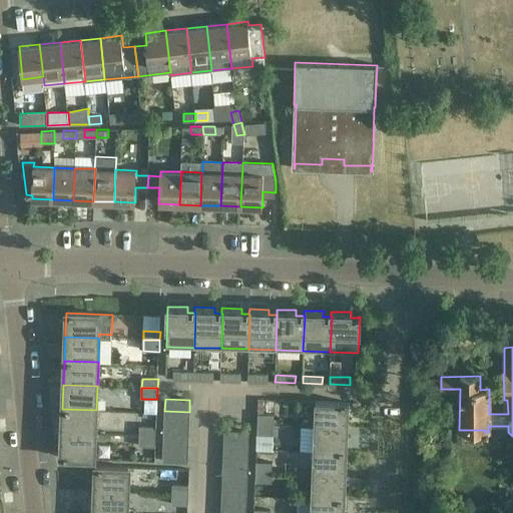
[(315,402),(314,427),(349,428),(350,403),(315,402)]
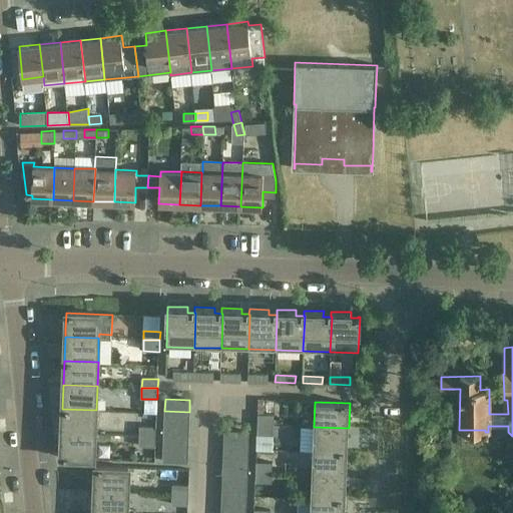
[(259,414),(259,424),(275,425),(275,415),(273,415),(274,403),(262,403),(262,415),(259,414)]
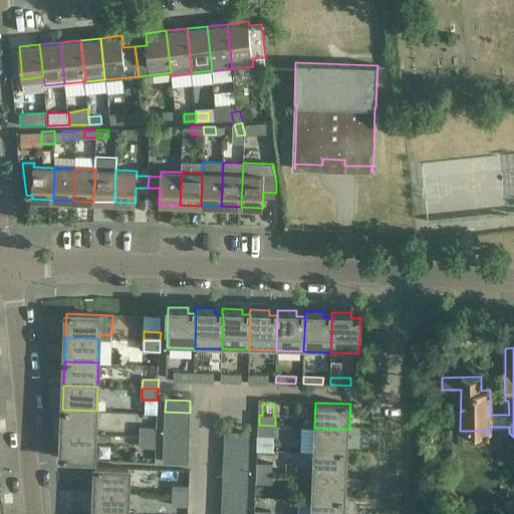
[(96,411),(62,410),(61,434),(95,435),(96,411)]
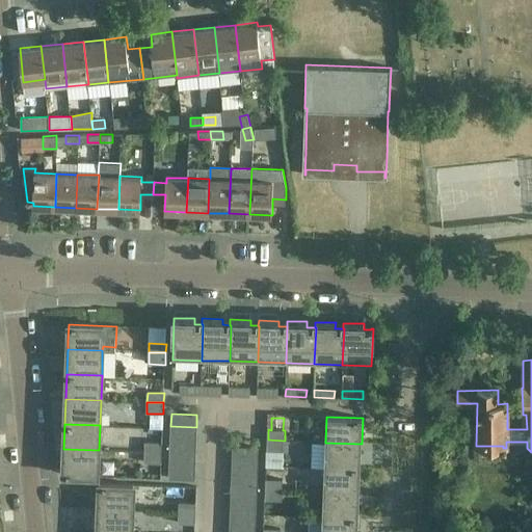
[(196,427),(170,426),(169,440),(195,441),(196,427)]
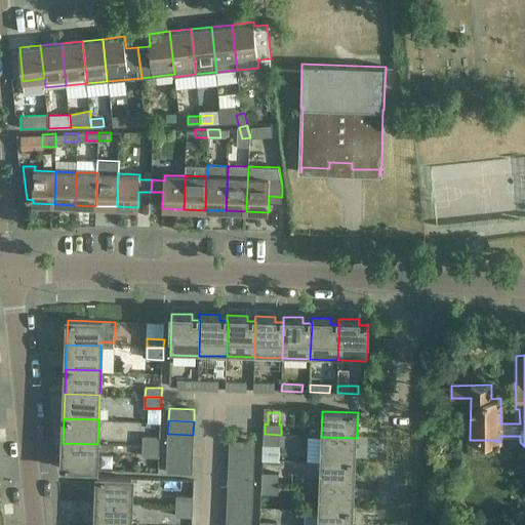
[(193,435),(167,434),(167,446),(193,447),(193,435)]
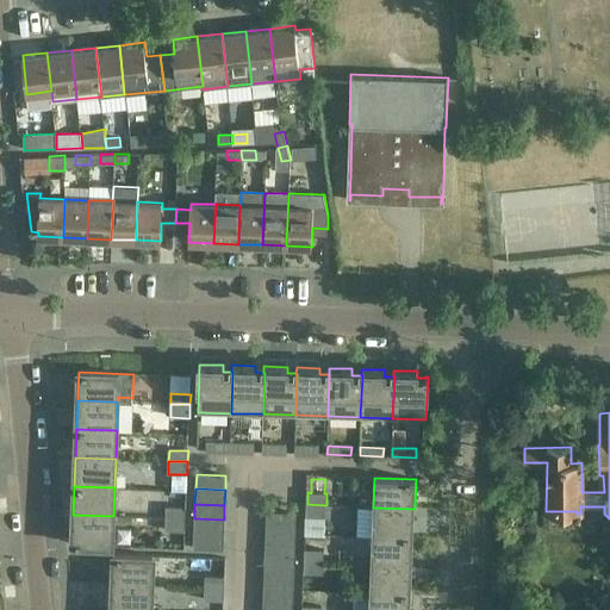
[(327,505),(307,504),(306,517),(325,517),(327,505)]
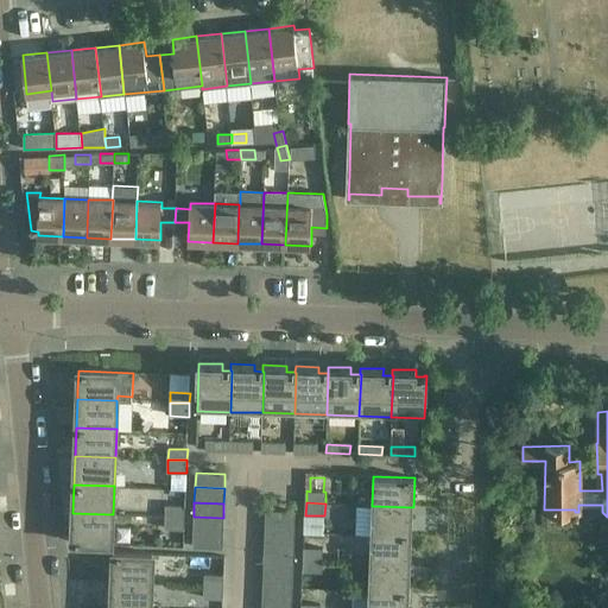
[(166,505),(166,517),(185,518),(185,506),(166,505)]
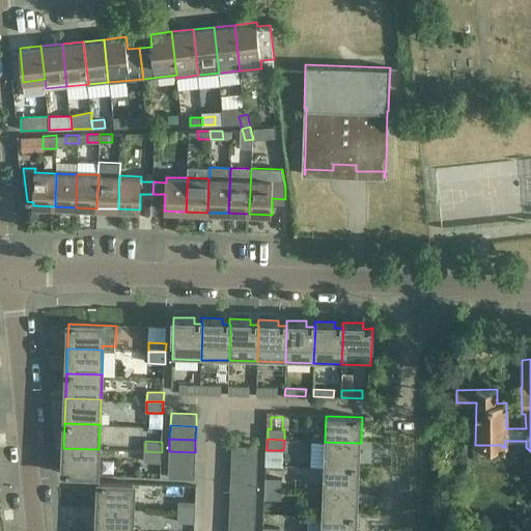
[(361,443),(325,442),(324,467),(360,468),(361,443)]
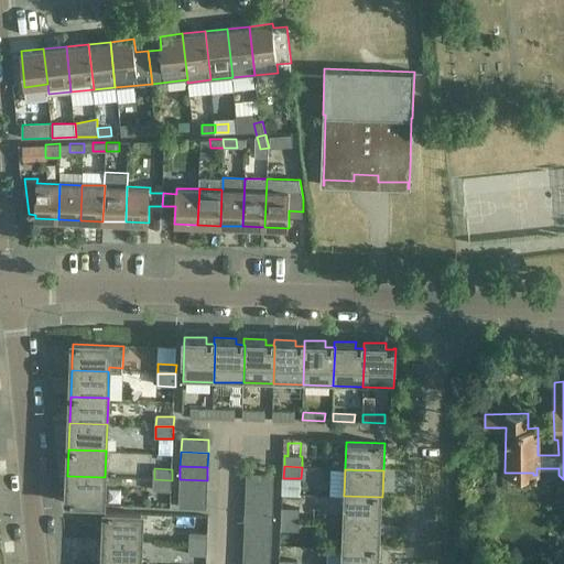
[(247,474),(246,487),(273,488),(274,475),(247,474)]
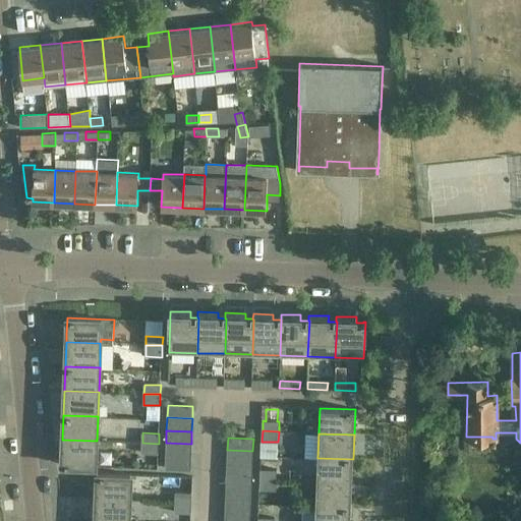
[(97,441),(62,440),(61,464),(96,466),(97,441)]
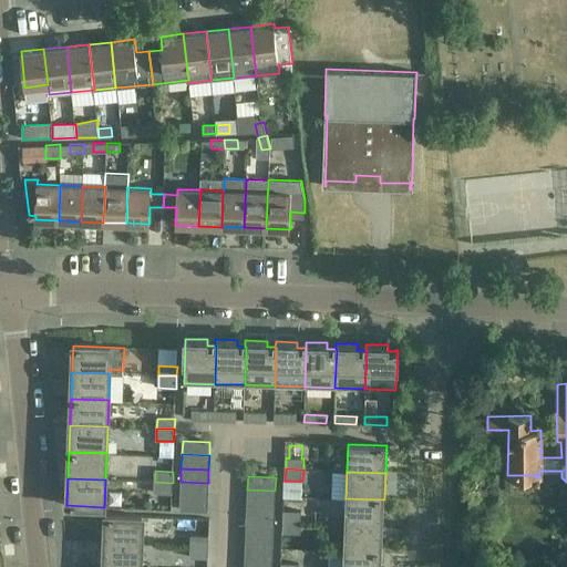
[(173,483),(155,482),(154,494),(172,494),(173,483)]
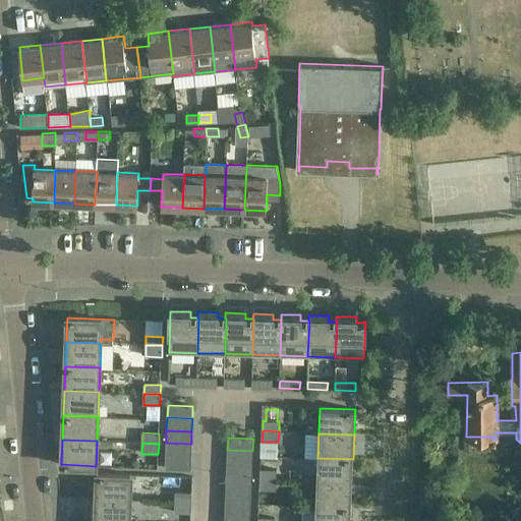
[(191,444),(166,443),(165,456),(190,457),(191,444)]
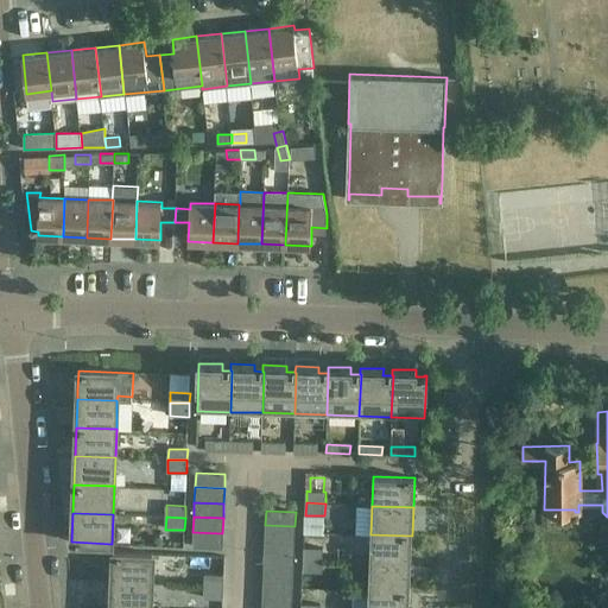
[(265,525),(265,539),(295,540),(295,526),(265,525)]
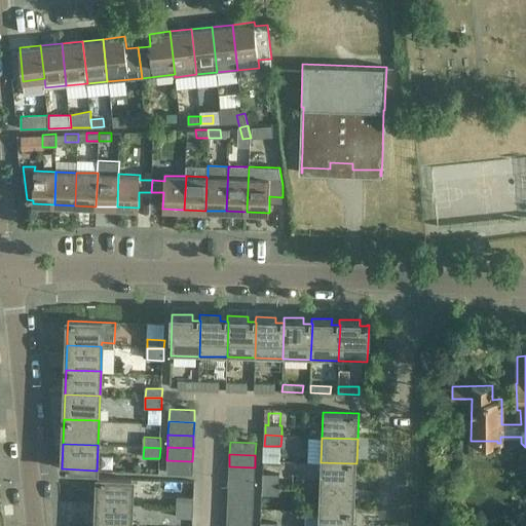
[(192,461),(166,460),(166,473),(192,474),(192,461)]
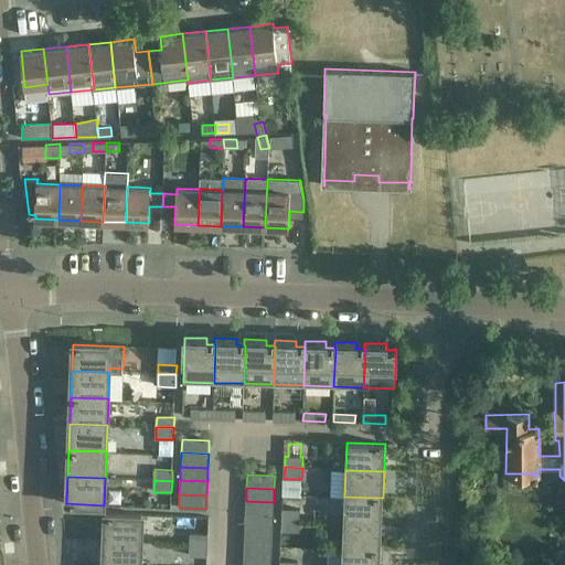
[(383,498),(344,497),(343,523),(382,524),(383,498)]
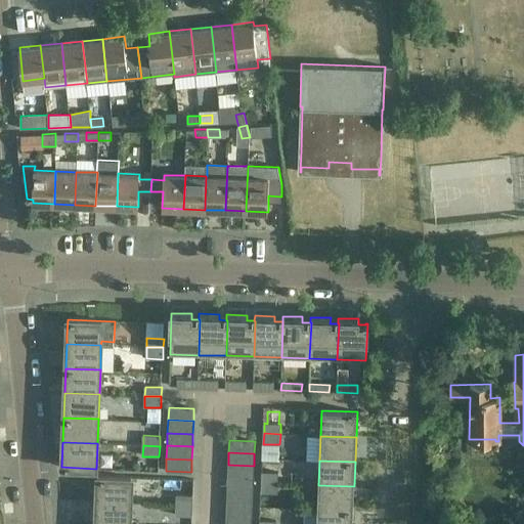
[(228,465),(227,478),(253,479),(254,466),(228,465)]
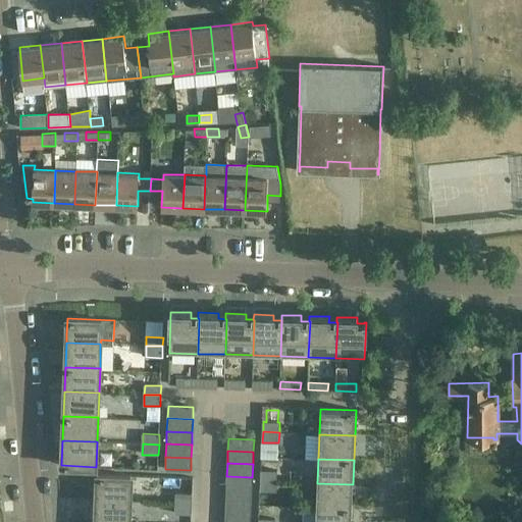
[(261,470),(261,480),(277,481),(277,471),(261,470)]
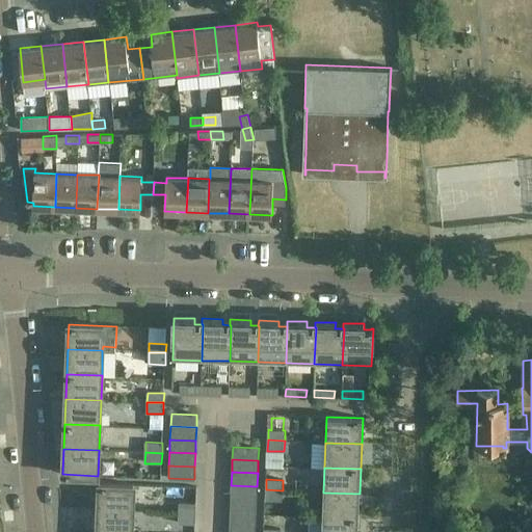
[(99,484),(99,500),(98,508),(133,509),(133,485),(99,484)]
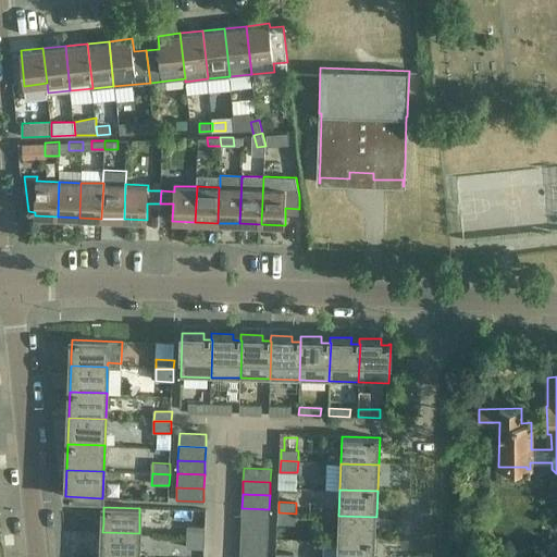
[(242,508),(242,521),(269,522),(269,509),(242,508)]
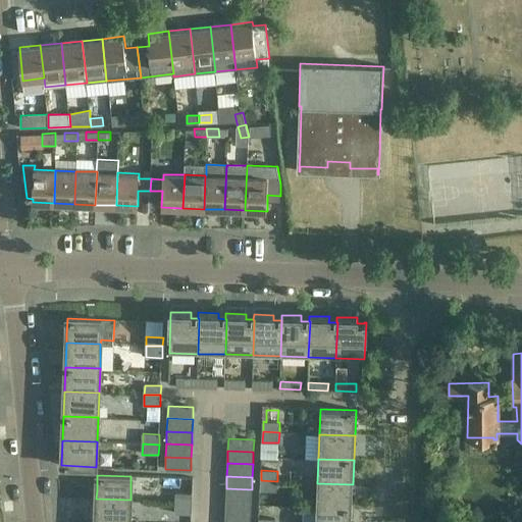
[(163,477),(163,493),(175,494),(175,502),(192,503),(193,478),(163,477)]
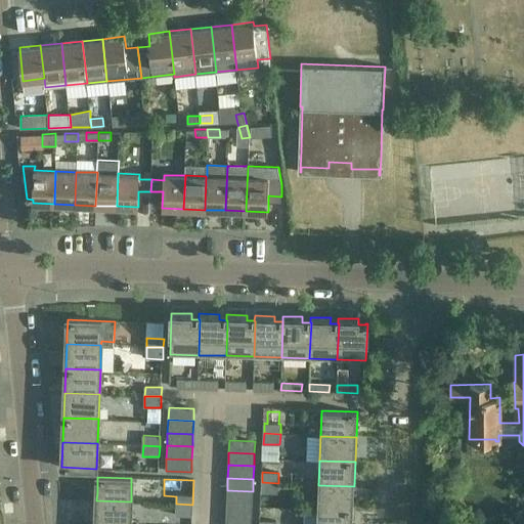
[(278,483),(262,482),(261,492),(277,493),(278,483)]
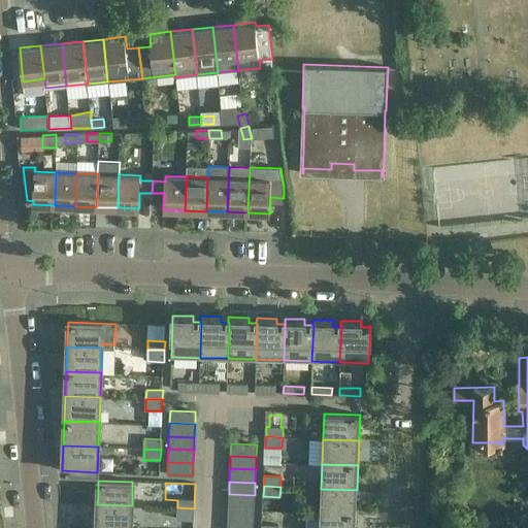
[(357,490),(321,489),(321,514),(356,515),(357,490)]
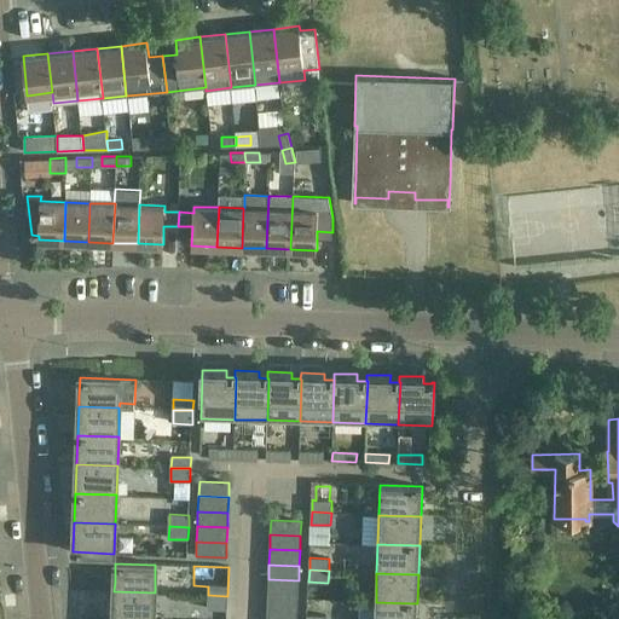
[(268,579),(267,594),(298,595),(299,580),(268,579)]
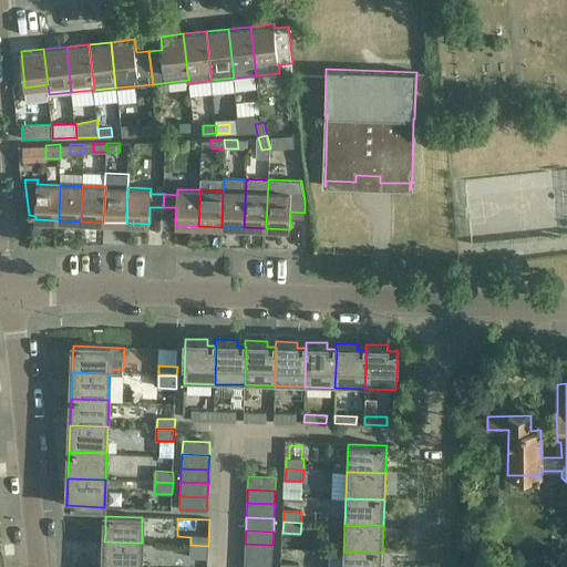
[(104,552),(103,566),(140,566),(141,558),(146,558),(146,556),(156,556),(156,545),(142,544),(142,543),(104,542),(104,552)]
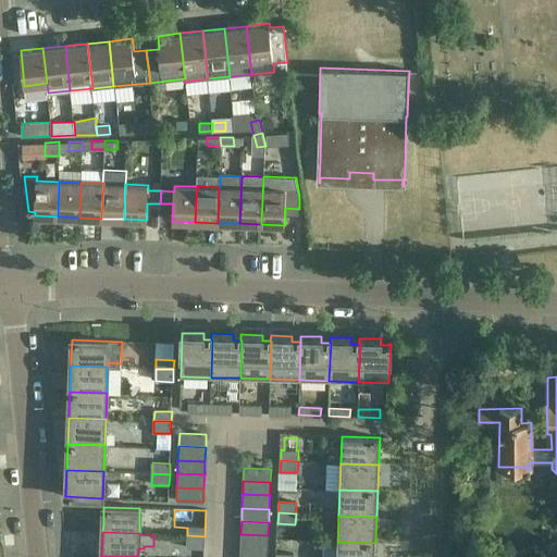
[(240,534),(240,548),(268,549),(268,535),(240,534)]
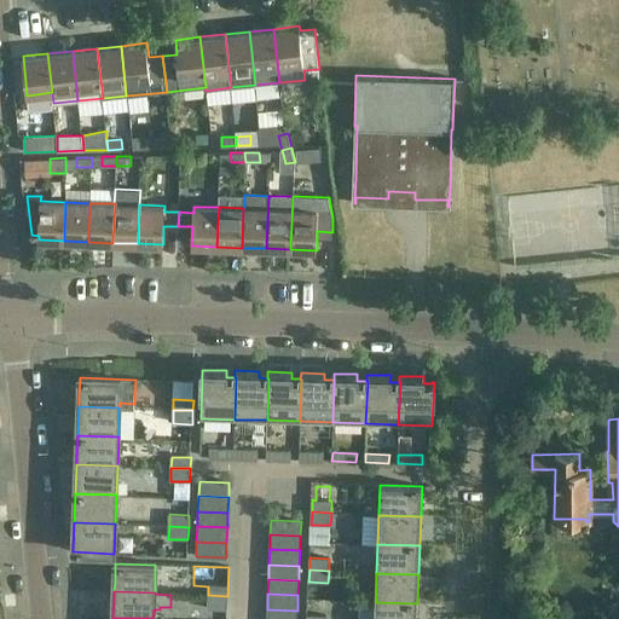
[(226,618),(227,596),(208,595),(208,608),(191,608),(190,618),(226,618)]
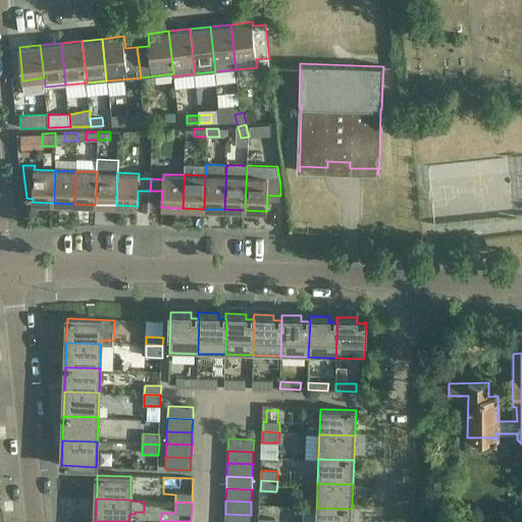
[(351,521),(352,509),(317,508),(315,521),(351,521)]
